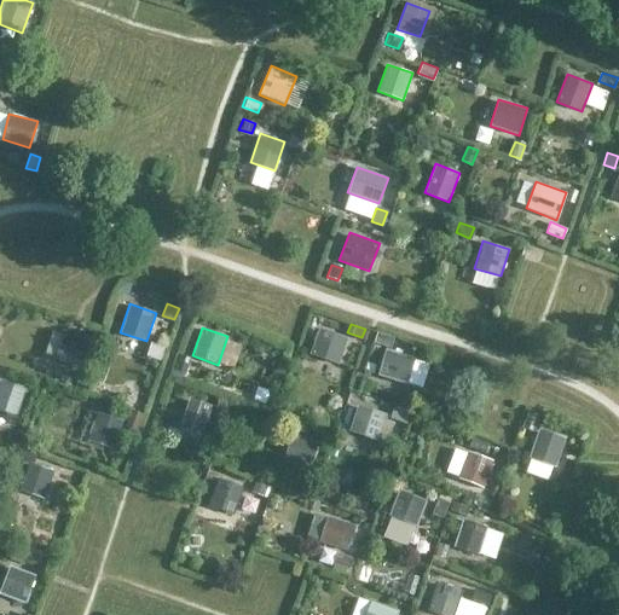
[(339,364),(348,338),(318,328),(310,354),(339,364)]
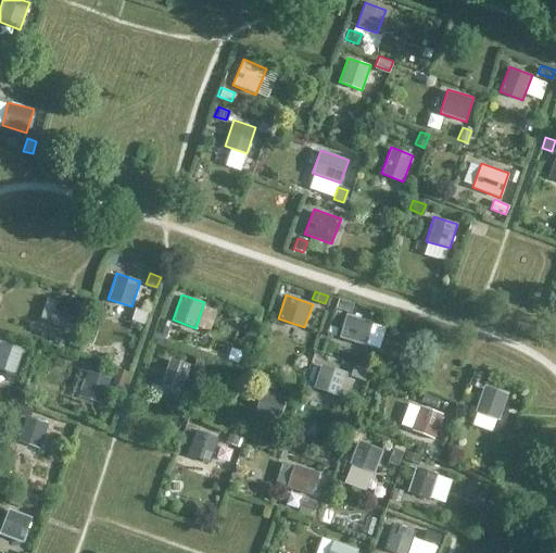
[(49,323),(72,330),(80,304),(57,297),(49,323)]
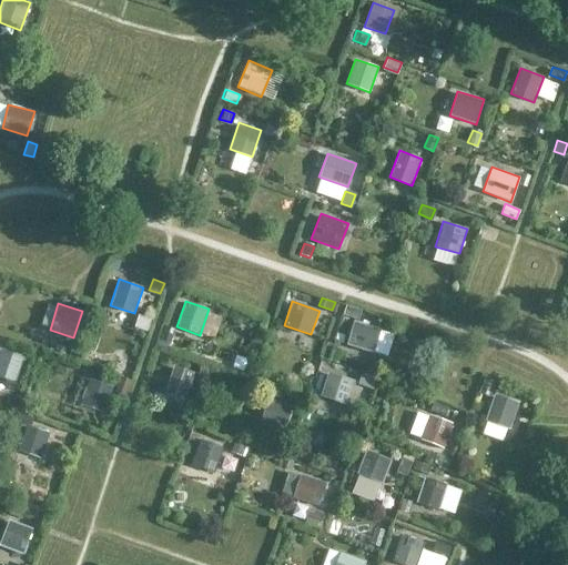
[(346,304),(343,312),(357,316),(359,309),(346,304)]
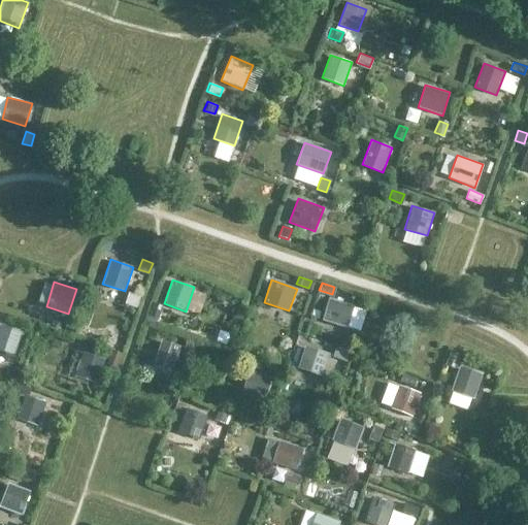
[(329,297),(322,320),(347,328),(354,304),(329,297)]
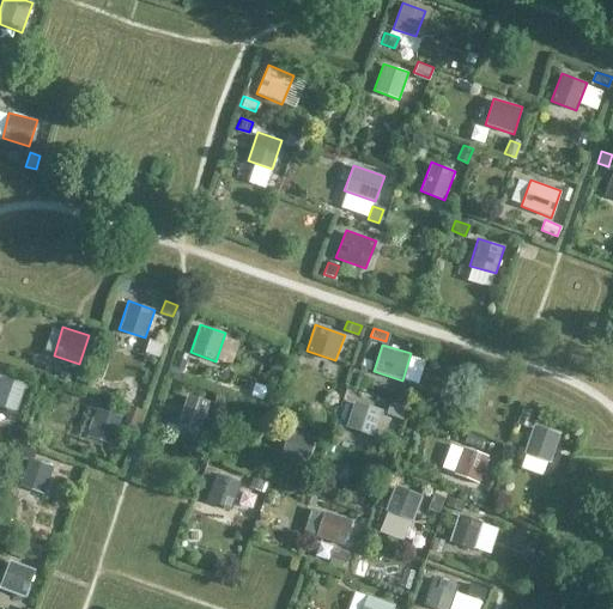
[(178,352),(173,367),(182,371),(187,355),(178,352)]
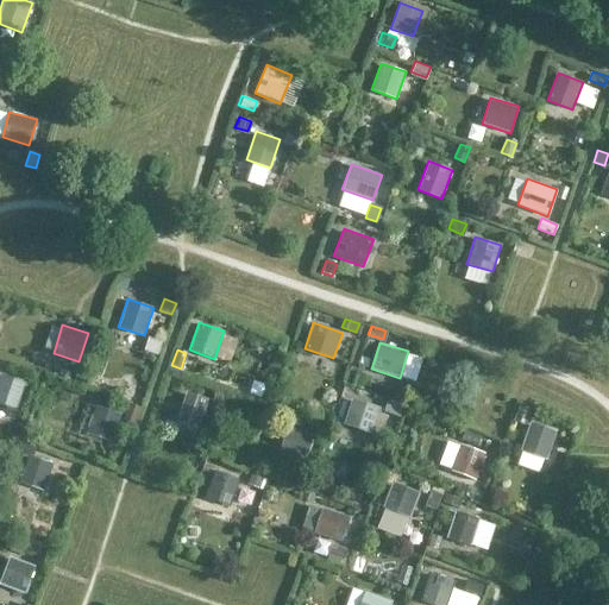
[(23,384),(1,377),(0,378),(0,405),(12,410),(23,384)]
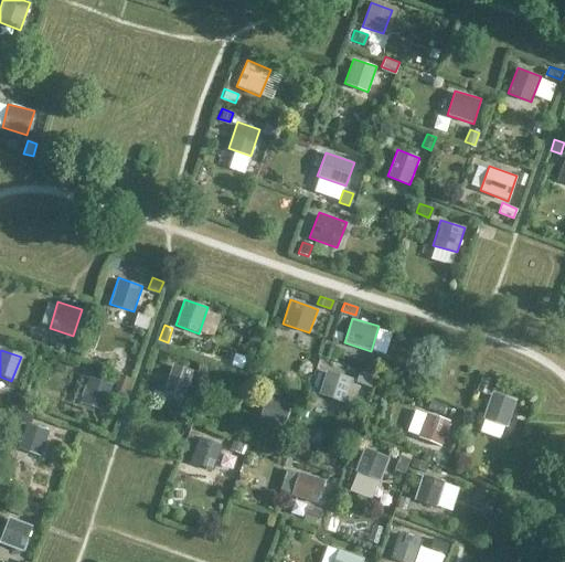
[(172,363),(163,391),(184,398),(193,371),(172,363)]
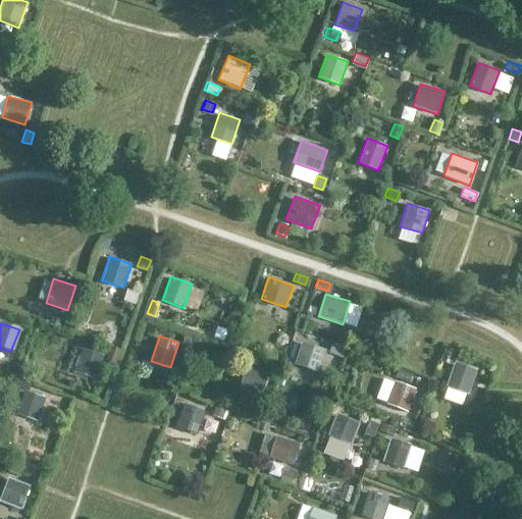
[(319,372),(326,350),(301,342),(294,364),(319,372)]
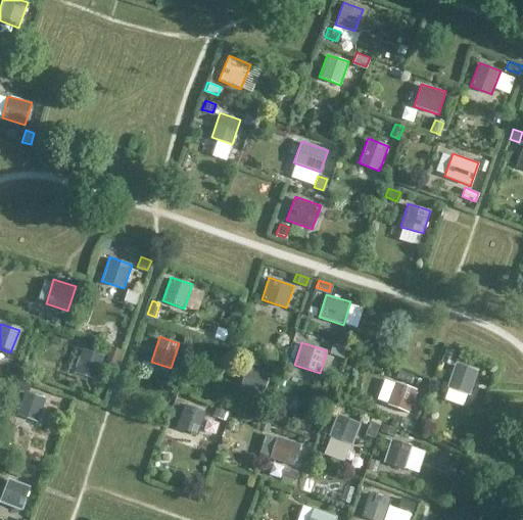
[(334,345),(332,353),(342,357),(345,349),(334,345)]
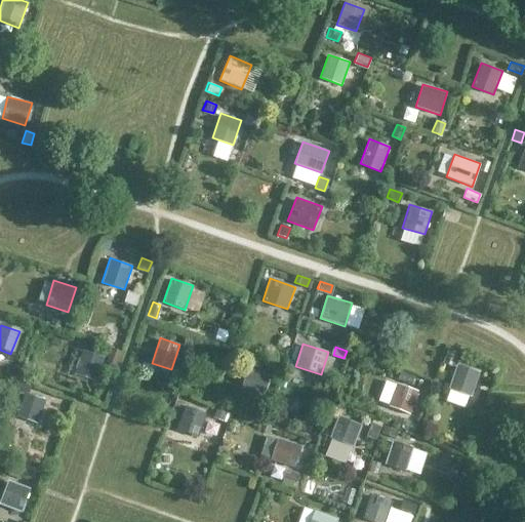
[(96,382),(105,357),(81,349),(73,373),(96,382)]
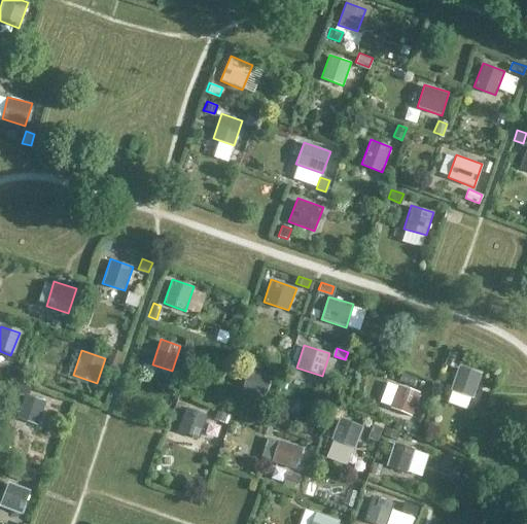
[(112,350),(107,363),(116,367),(121,354),(112,350)]
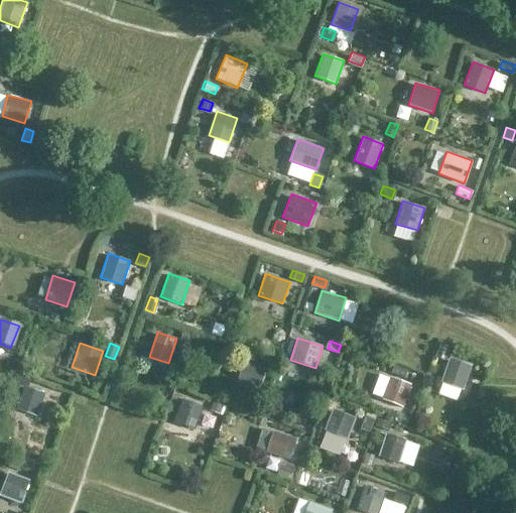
[(439,343),(435,355),(444,359),(448,346),(439,343)]
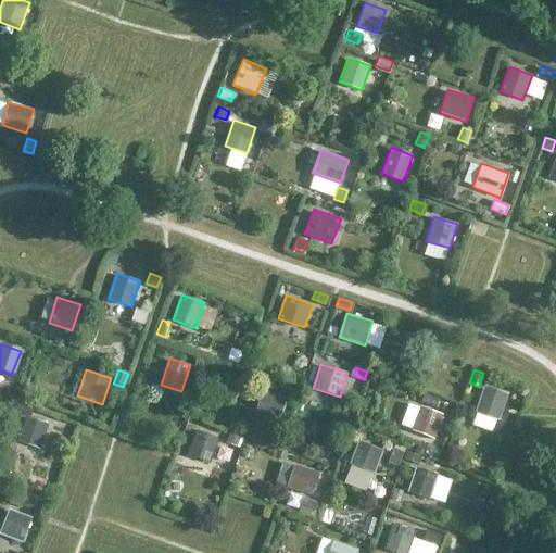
[(483,385),(475,411),(498,419),(508,393),(483,385)]
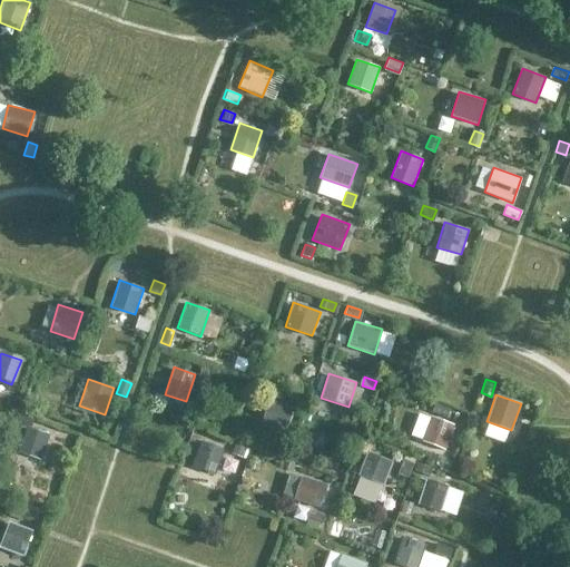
[(284,434),(294,408),(269,399),(259,426),(284,434)]
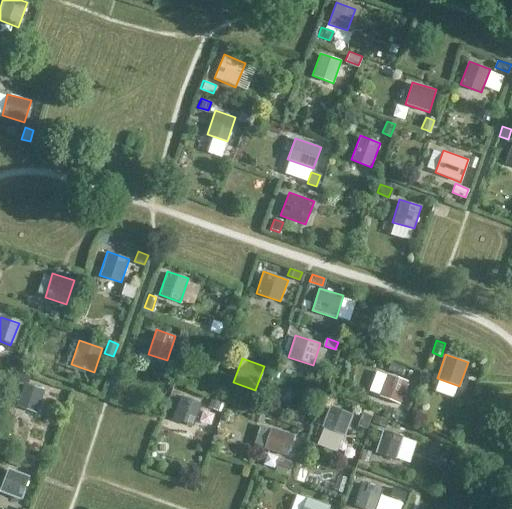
[(390,361),(388,368),(401,373),(403,366),(390,361)]
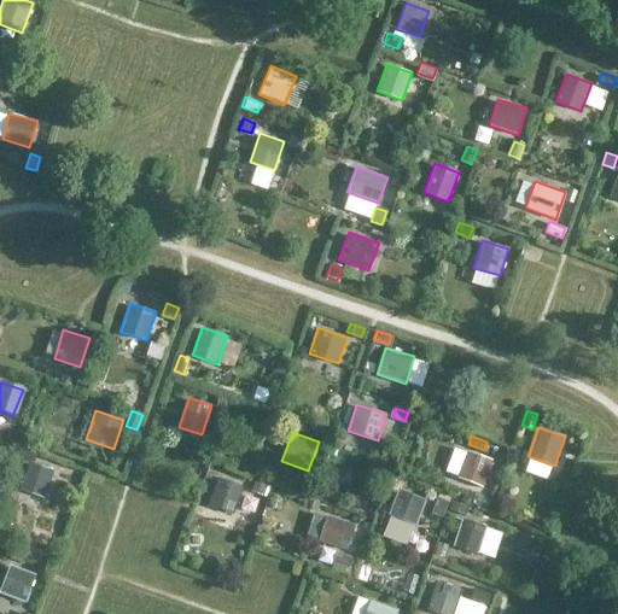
[(21,444),(17,455),(34,461),(38,450),(21,444)]
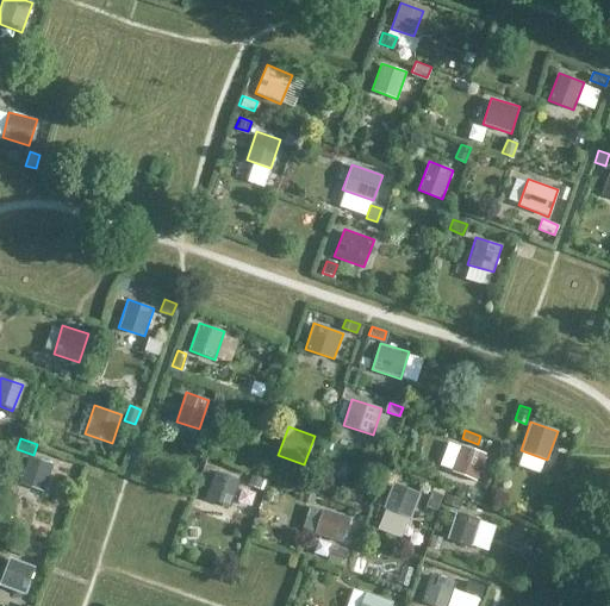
[(475,480),(486,454),(461,444),(450,470),(475,480)]
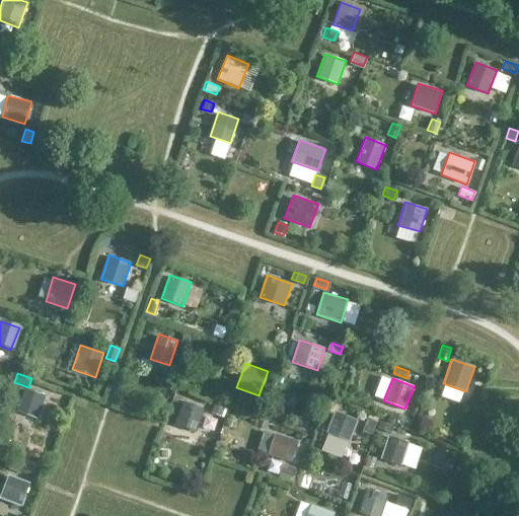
[(36,419),(46,394),(24,387),(16,412),(36,419)]
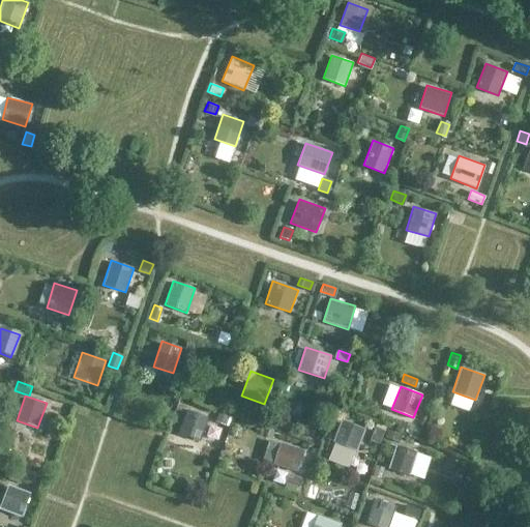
[(200,441),(208,418),(186,410),(178,433),(200,441)]
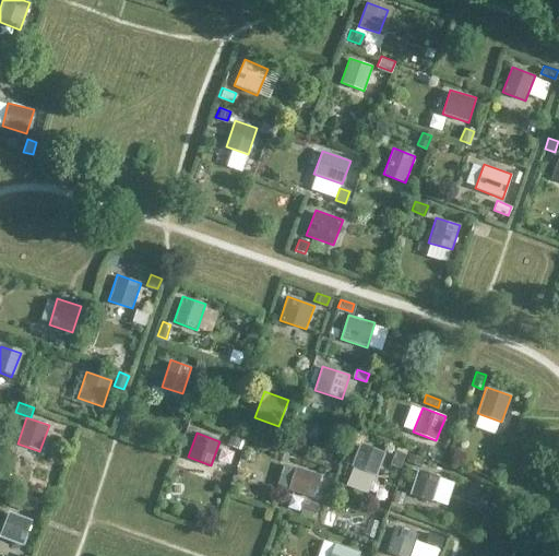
[(229,435),(227,444),(241,449),(244,440),(229,435)]
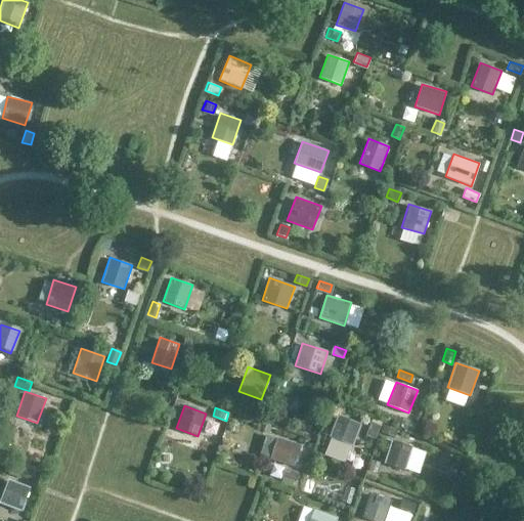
[(353,446),(361,424),(337,415),(329,436),(353,446)]
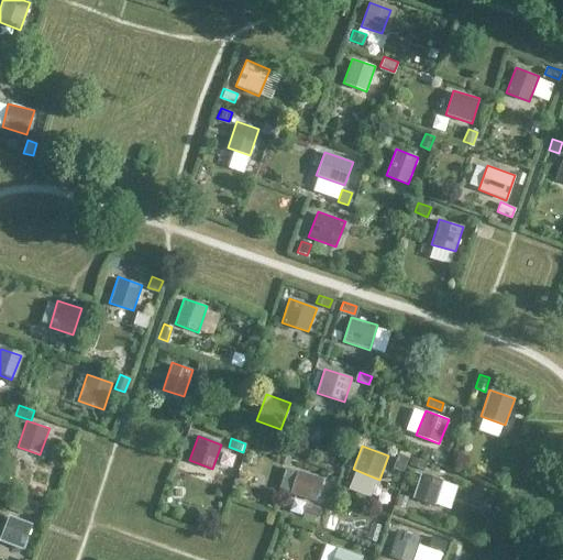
[(397,453),(393,467),(401,471),(407,457),(397,453)]
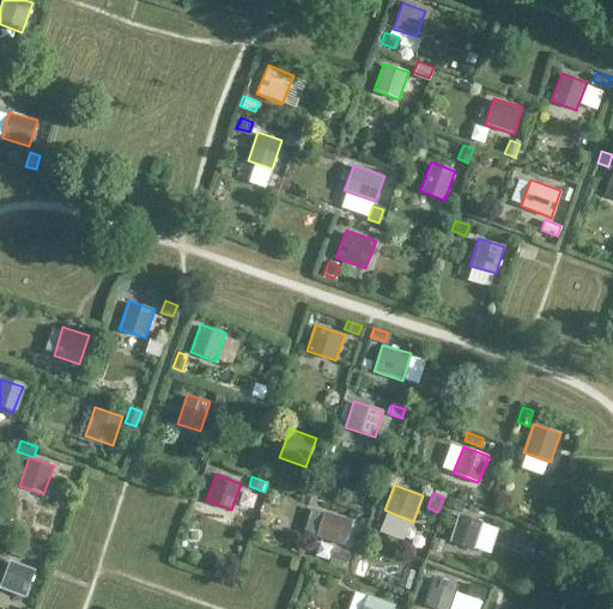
[(448,495),(445,504),(461,509),(463,501),(448,495)]
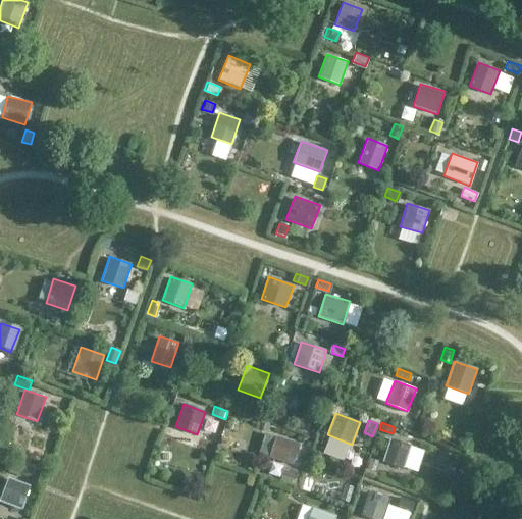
[(276,435),(269,457),(293,464),(300,443),(276,435)]
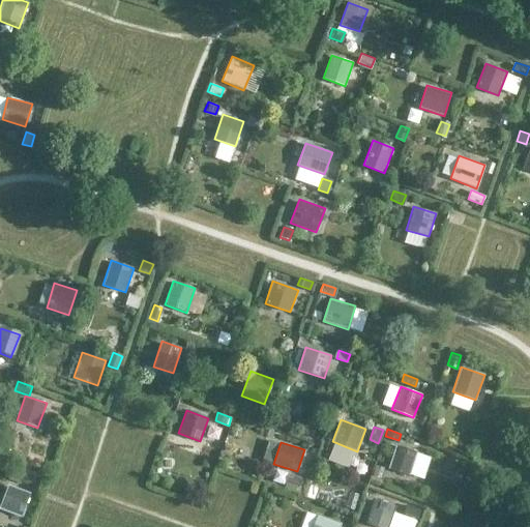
[(410,475),(417,451),(395,444),(388,468),(410,475)]
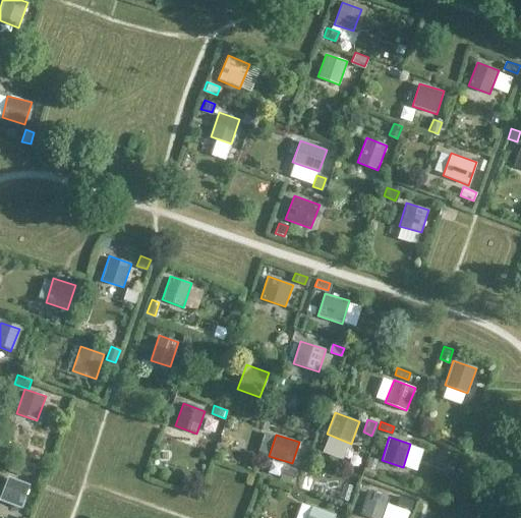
[(283,466),(280,474),(292,478),(295,470),(283,466)]
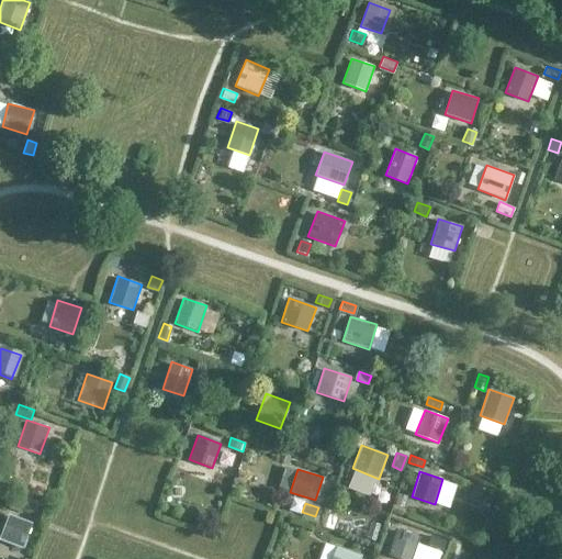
[(0,540),(22,549),(32,523),(9,513),(0,535),(0,540)]
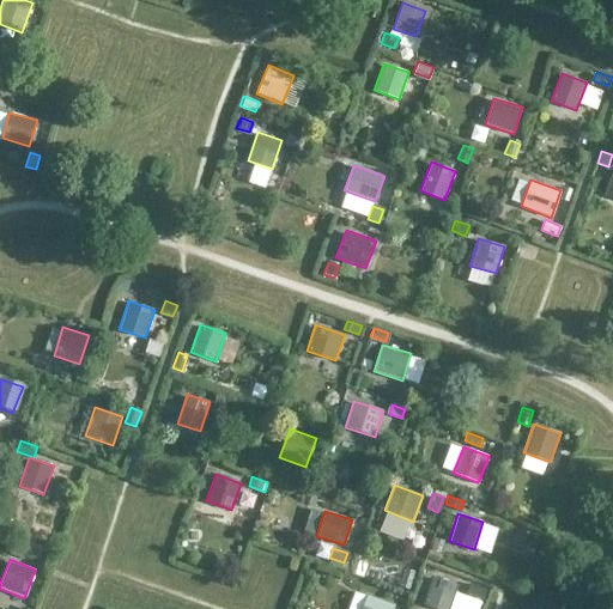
[(438,608),(449,608),(457,585),(432,577),(423,604),(438,608)]
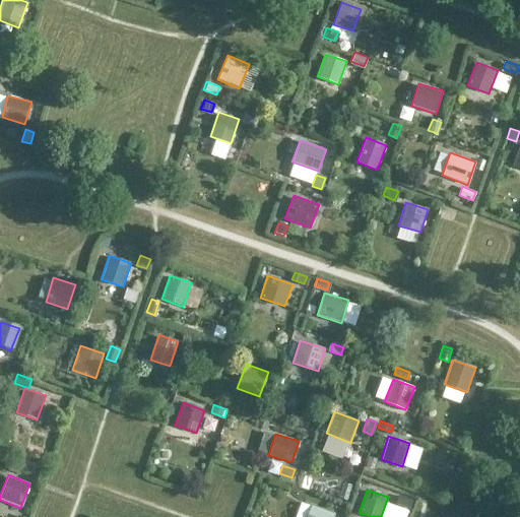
[(401,496),(398,504),(409,508),(412,500),(401,496)]
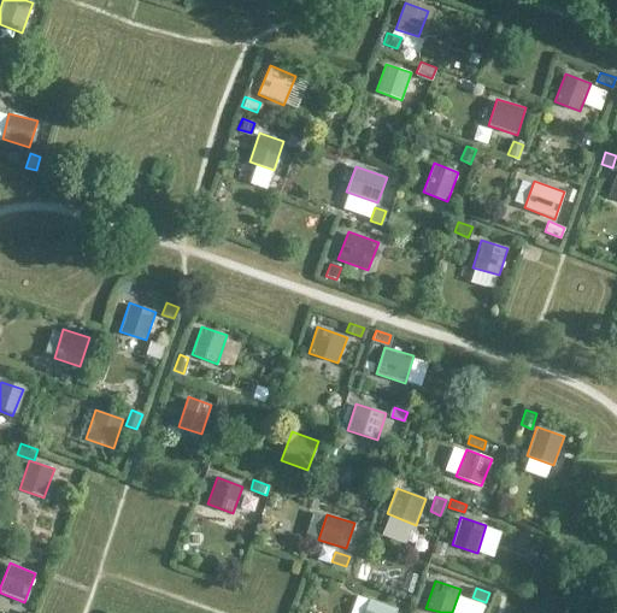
[(364,612),(394,612),(398,607),(370,597),(364,612)]
